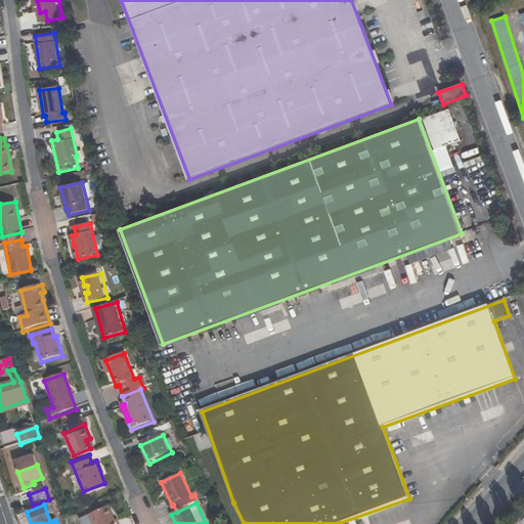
[(92,523),(118,523),(117,521),(115,521),(107,507),(89,516),(92,523)]
